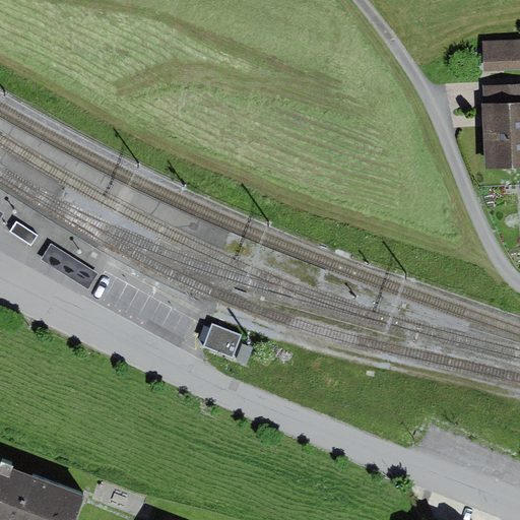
[(519,41),(482,43),(483,72),(519,71),(519,41)]
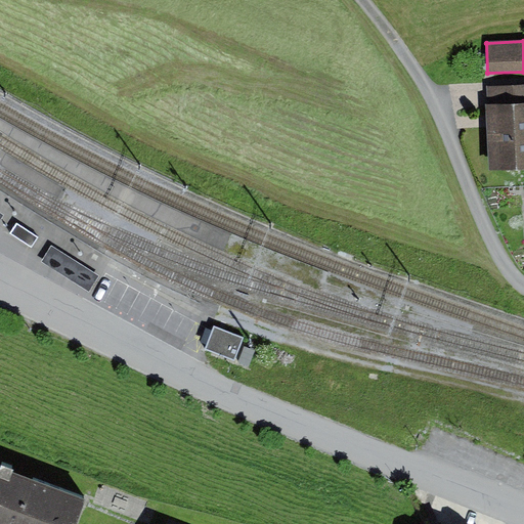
[(523,85),(485,87),(486,106),(523,104),(523,85)]
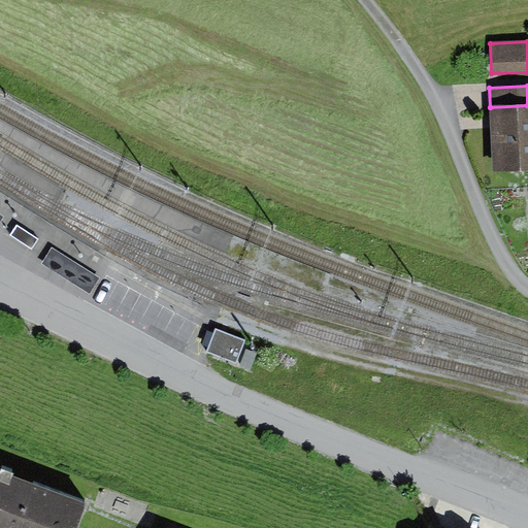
[(527,105),(490,107),(492,174),(527,172),(527,105)]
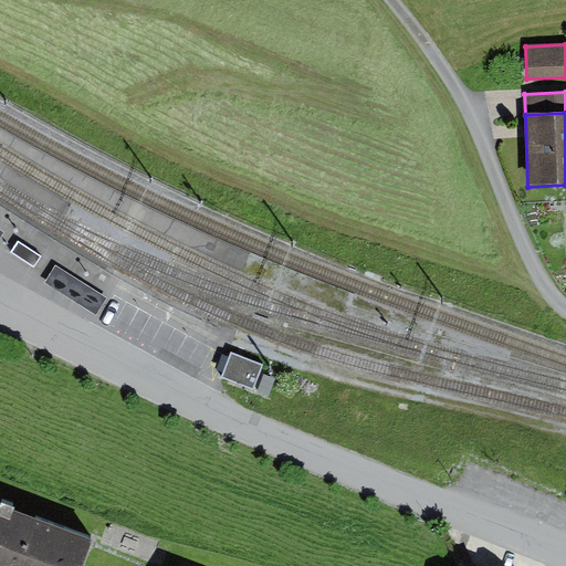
[(19,243),(12,253),(34,268),(41,258),(19,243)]
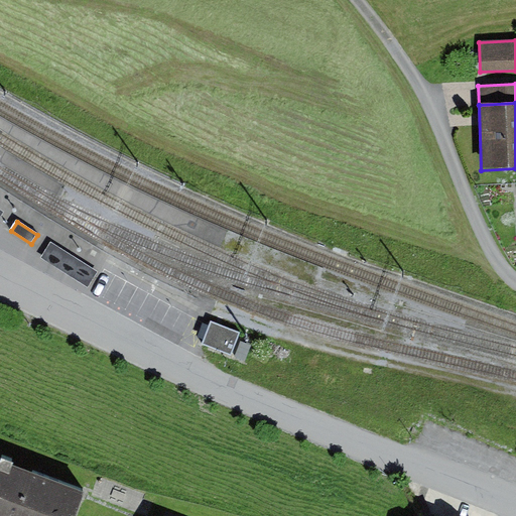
[(52,244),(42,259),(88,288),(98,273),(52,244)]
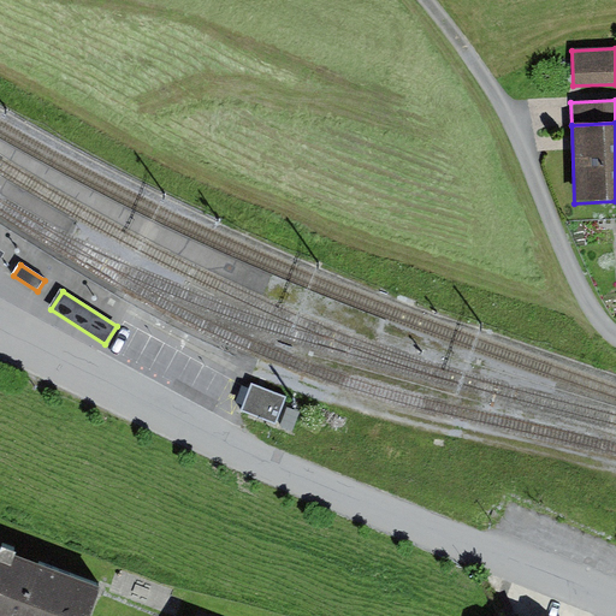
[(252,386),(242,412),(276,425),(285,398),(252,386)]
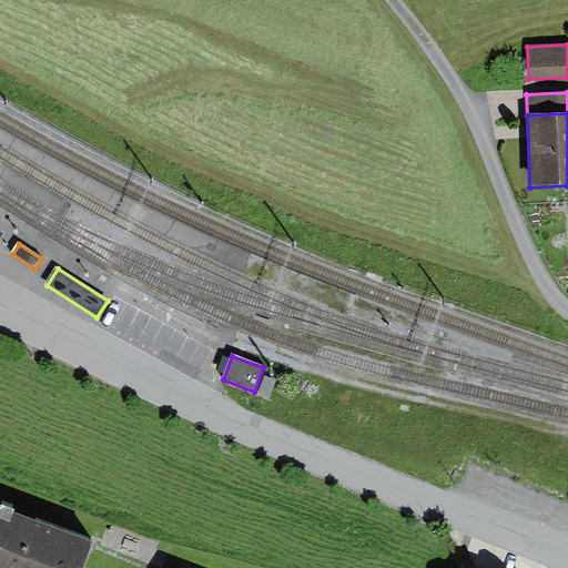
[(265,377),(259,394),(271,398),(277,382),(265,377)]
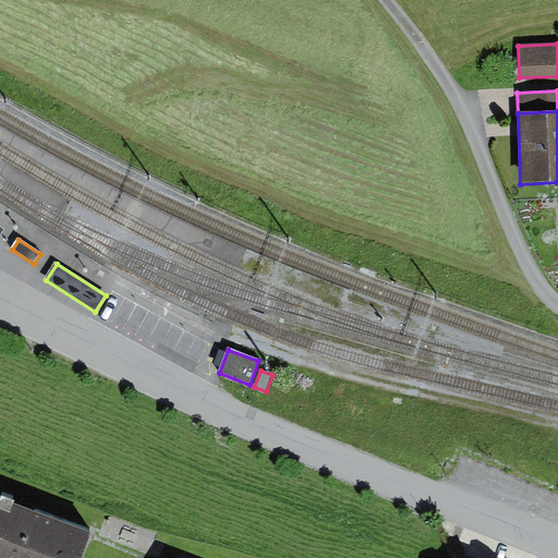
[(81,557),(91,532),(0,498),(0,557),(81,557)]
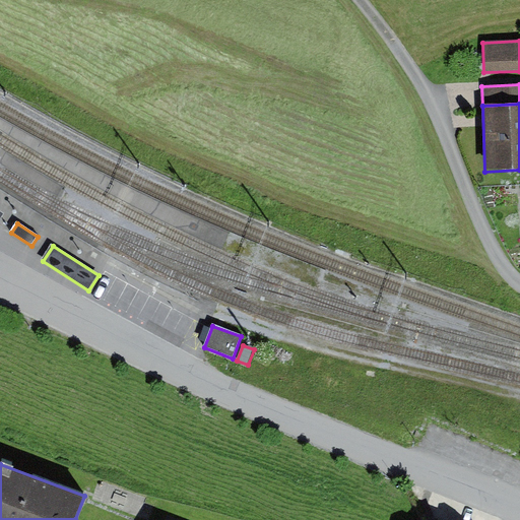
All buildings are outlined.
